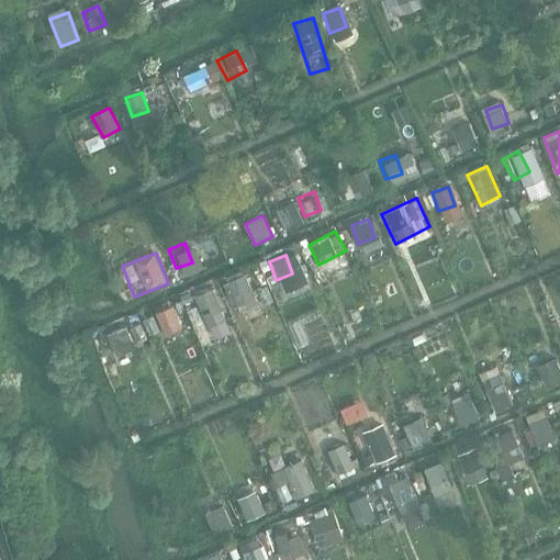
[(238,312),(258,305),(246,273),(227,280),(238,312)]
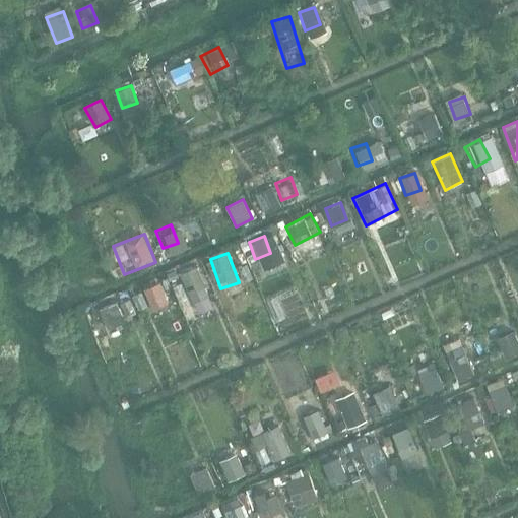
[(187,273),(172,278),(178,296),(193,290),(187,273)]
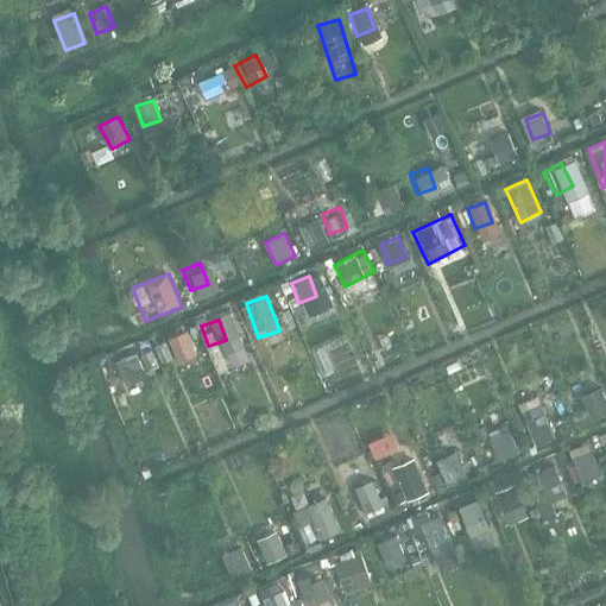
[(177,364),(199,354),(188,330),(166,340),(177,364)]
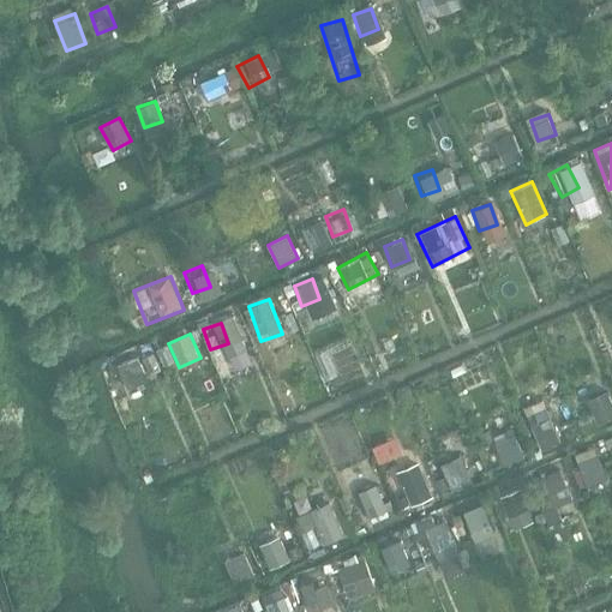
[(135,359),(118,366),(125,387),(143,379),(135,359)]
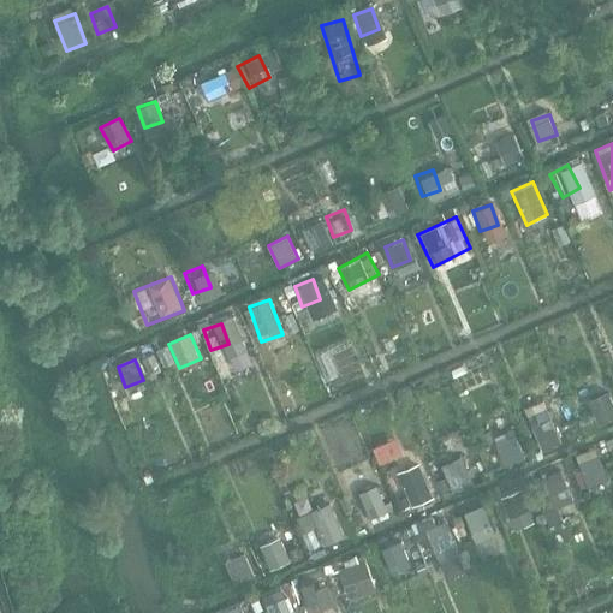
[(612,399),(608,391),(588,400),(600,426),(612,418),(612,399)]
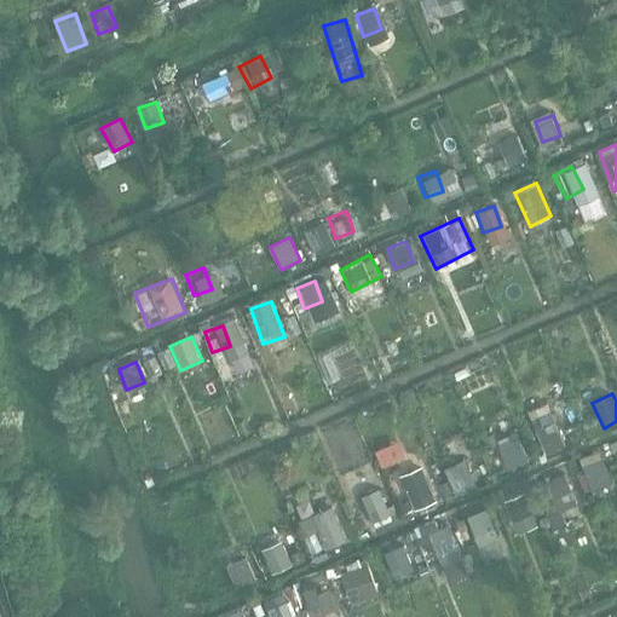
[(551,413),(530,425),(541,445),(561,434),(551,413)]
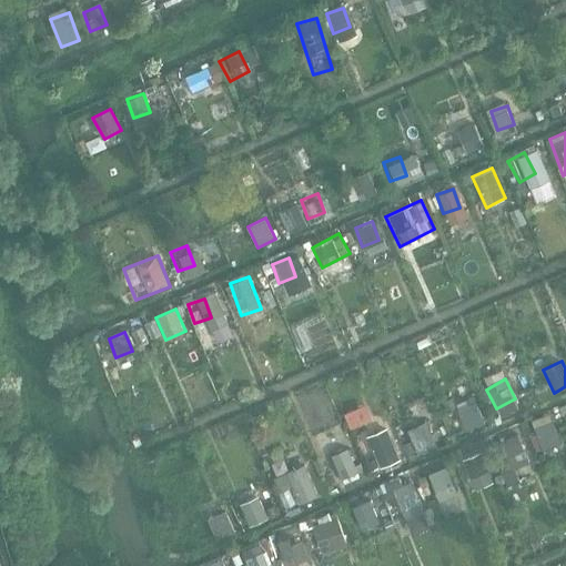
[(466,431),(484,425),(475,398),(457,404),(466,431)]
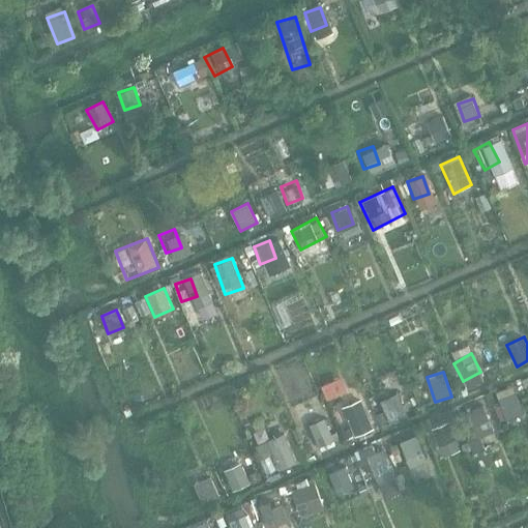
[(393,393),(376,404),(385,419),(403,409),(393,393)]
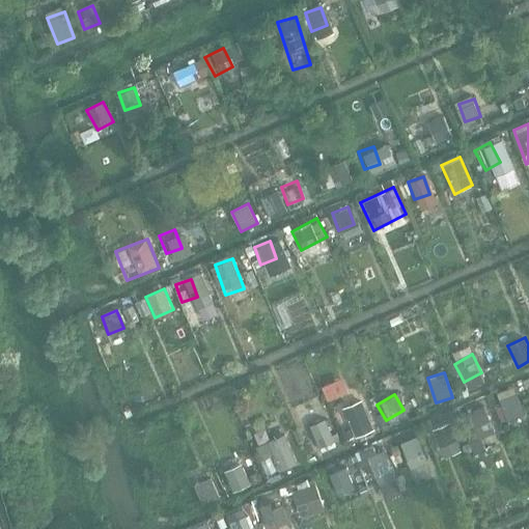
[(511,394),(496,400),(503,418),(519,412),(511,394)]
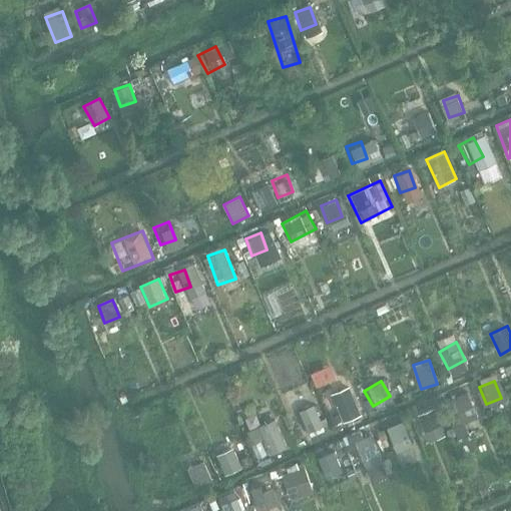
[(352,386),(331,395),(345,426),(366,417),(352,386)]
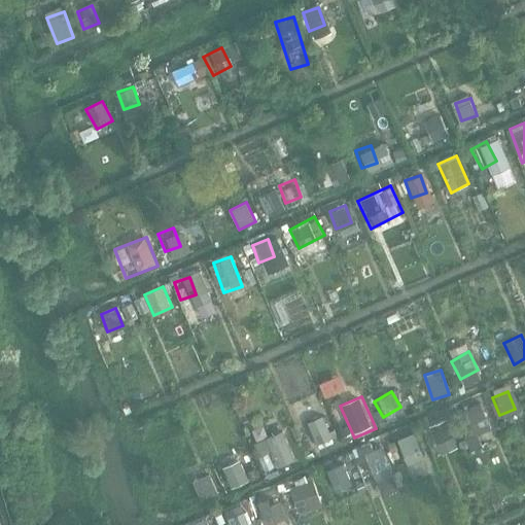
[(319,419),(304,425),(310,443),(325,436),(319,419)]
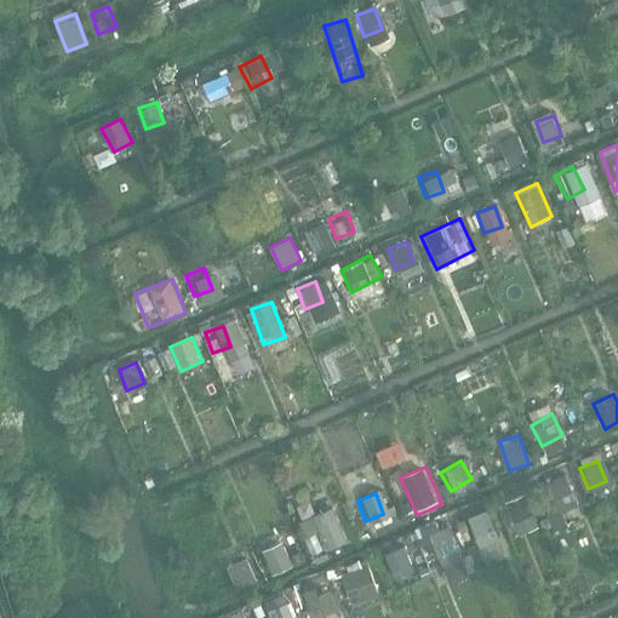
[(514,496),(493,507),(504,528),(526,518),(514,496)]
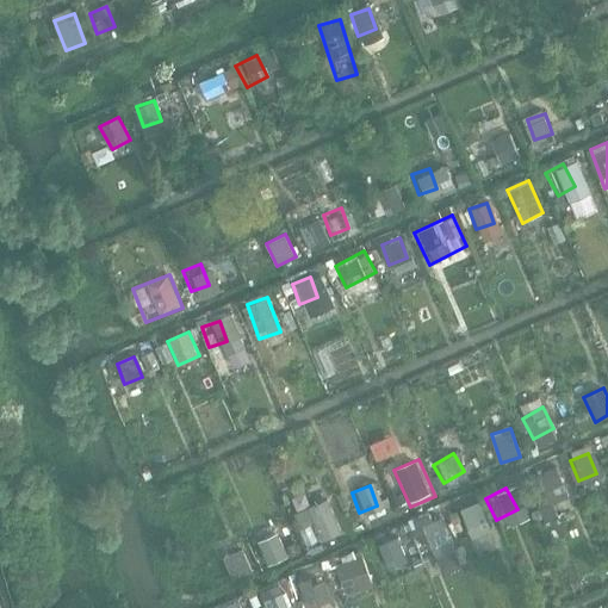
[(311,546),(343,534),(329,500),(297,512),(311,546)]
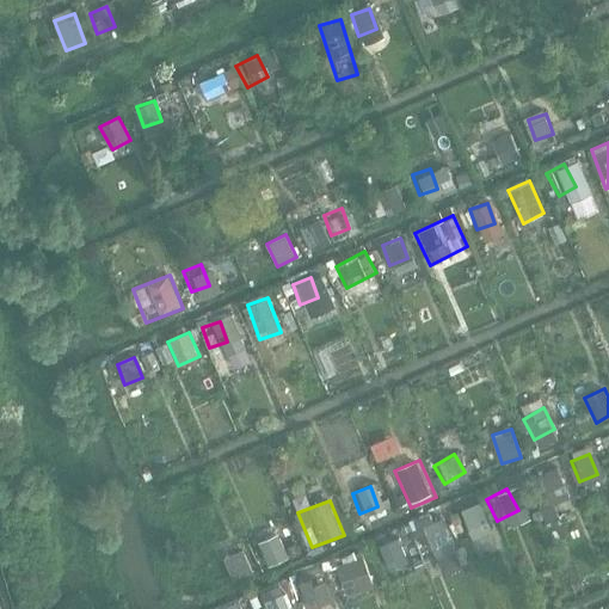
[(472,540),(492,533),(481,503),(461,510),(472,540)]
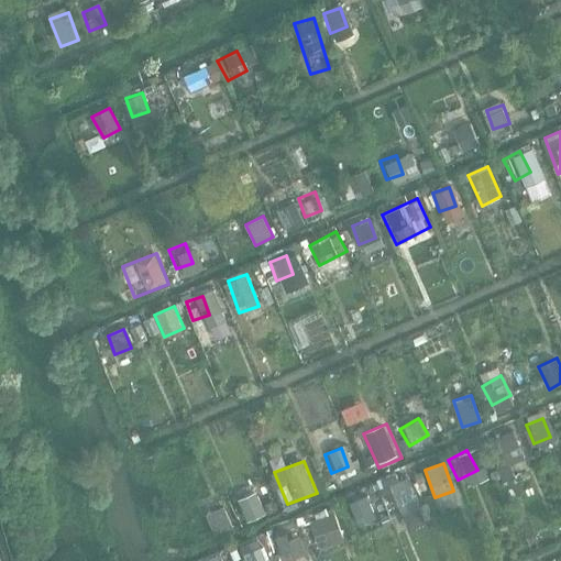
[(402,482),(386,487),(393,506),(409,501),(402,482)]
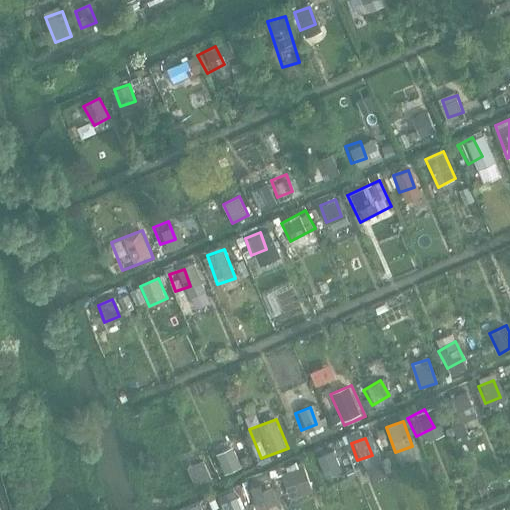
[(225,474),(242,467),(233,447),(216,454),(225,474)]
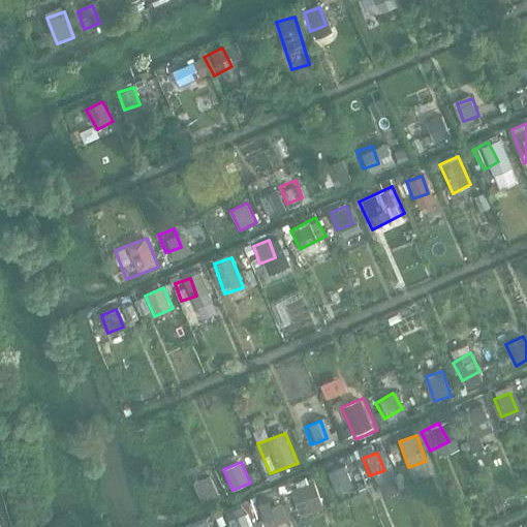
[(346,465),(327,472),(334,493),(353,487),(346,465)]
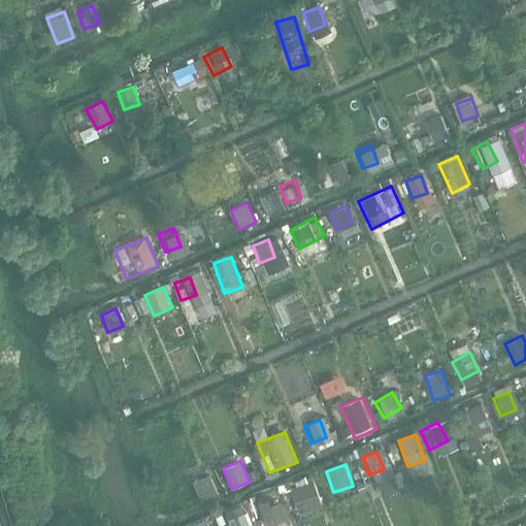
[(198,473),(183,480),(190,497),(205,491),(198,473)]
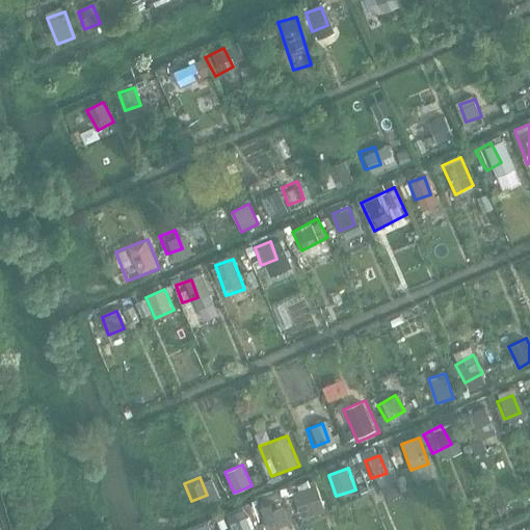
[(302,491),(287,496),(294,513),(310,508),(302,491)]
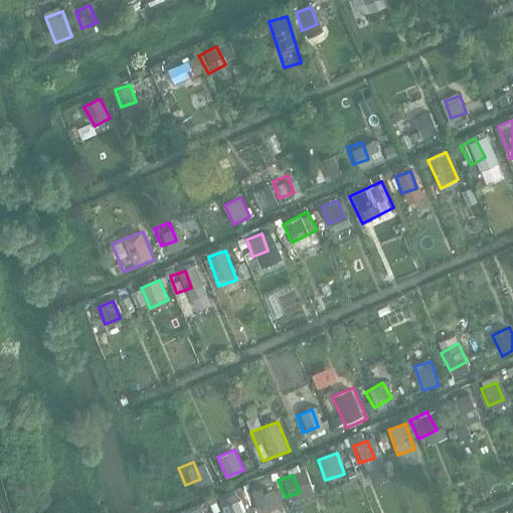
[(267,485),(250,492),(260,512),(275,512),(278,511),(267,485)]
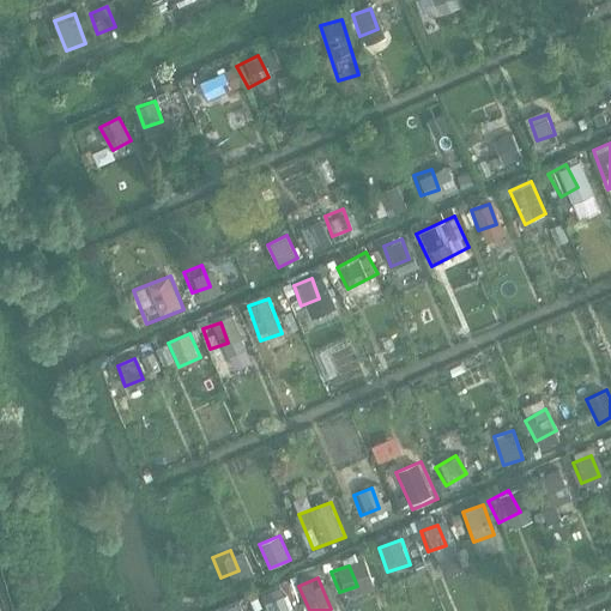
[(278,610),(273,596),(255,602),(258,610),(278,610)]
